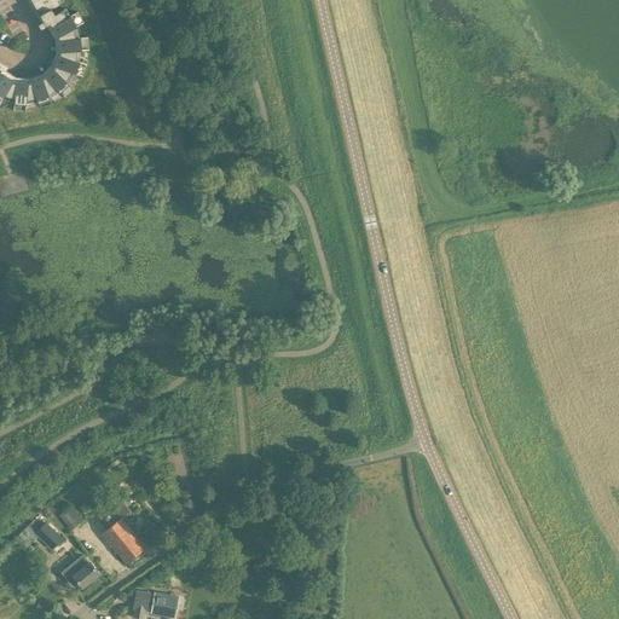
[(30,0),(40,15),(50,9),(50,10),(52,9),(64,3),(62,0),(30,0)]
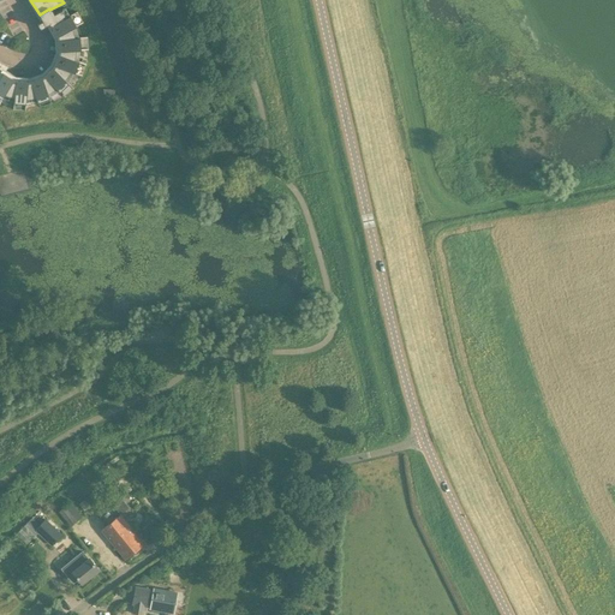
[(49,10),(49,9),(40,15),(42,21),(37,23),(41,29),(53,22),(60,35),(61,39),(63,51),(63,54),(58,66),(55,70),(47,78),(43,81),(31,84),(28,85),(16,84),(12,83),(1,76),(0,77),(0,102),(4,97),(13,101),(13,109),(25,111),(27,102),(37,101),(37,102),(48,99),(49,97),(49,96),(59,90),(65,96),(73,88),(67,82),(73,72),(82,76),(87,64),(78,60),(79,49),(88,49),(88,36),(78,37),(76,27),(83,22),(77,11),(70,16),(65,9),(54,15),(52,9),(49,10)]
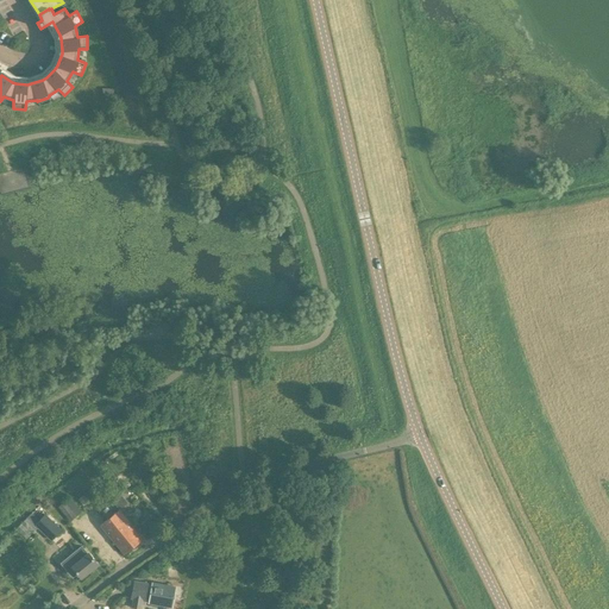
[(76,515),(64,501),(57,506),(69,521),(76,515)]
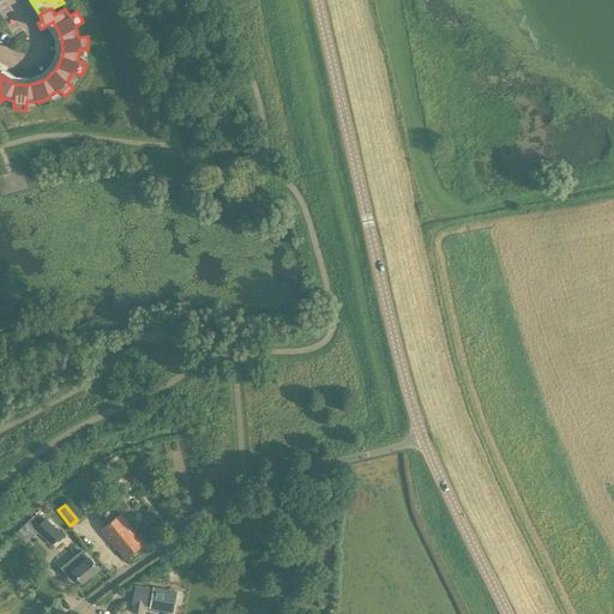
[(121,513),(101,529),(124,559),(144,542),(121,513)]
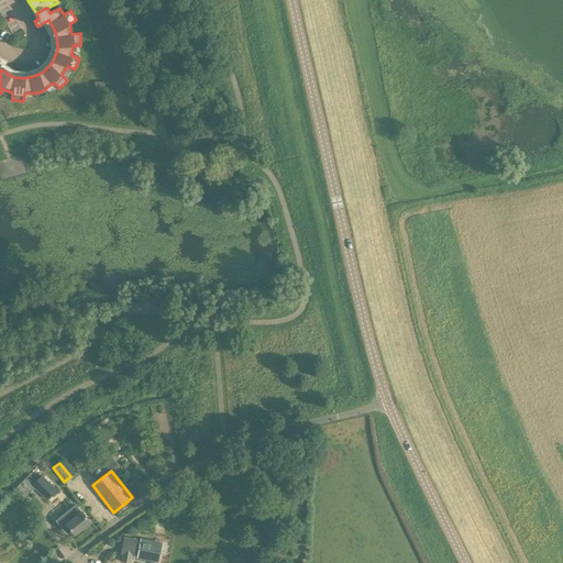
[(56,489),(41,475),(32,485),(47,499),(56,489)]
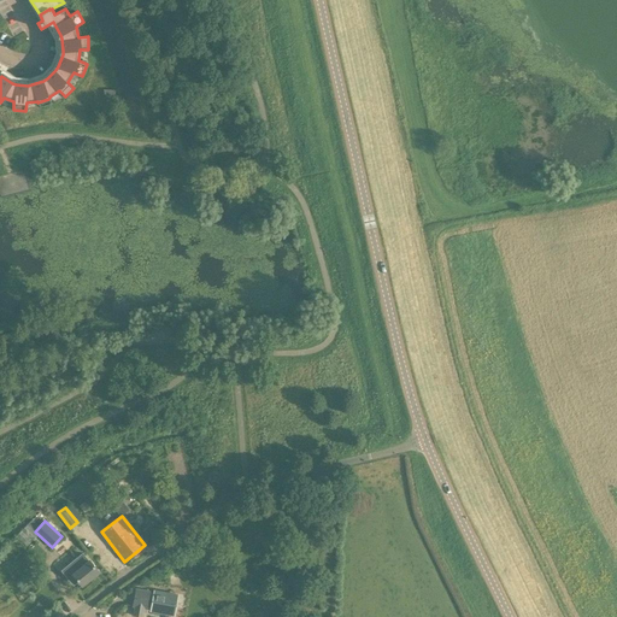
[(68,566),(72,574),(82,585),(98,571),(88,560),(88,562),(82,554),(68,566)]
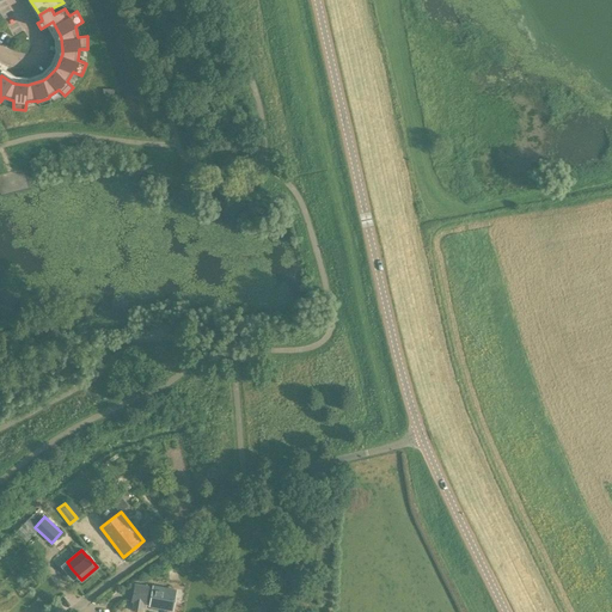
[(135,585),(132,601),(133,601),(144,603),(145,603),(148,588),(148,587),(135,585)]
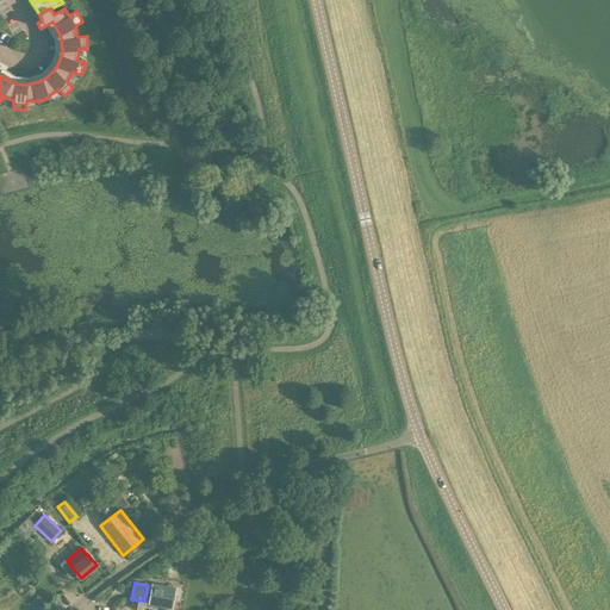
[(148,586),(144,601),(149,601),(149,603),(172,608),(174,592),(175,589),(169,587),(153,584),(151,586),(148,586)]
